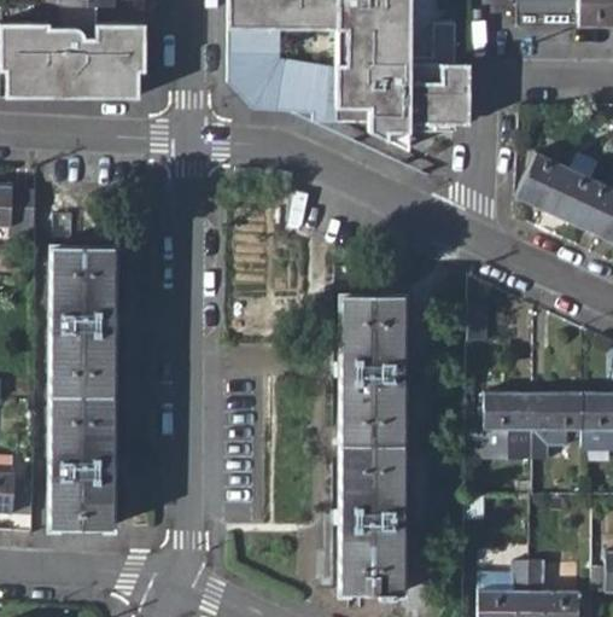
[(313,116),(313,122),(317,123),(371,124),(383,124),(384,131),(409,131),(454,131),(454,120),(454,63),(408,63),(407,0),(231,0),(231,83),(260,114),(301,116),(313,116)]
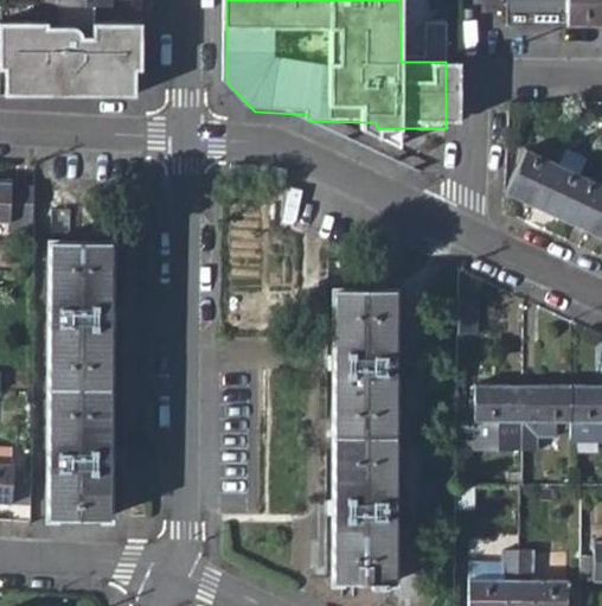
[(601,0),(510,0),(510,24),(581,25),(601,24),(601,0)]
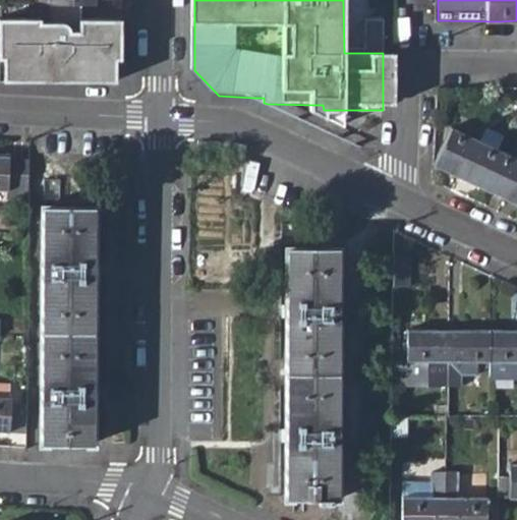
[(24,19),(0,18),(0,57),(1,58),(0,80),(107,85),(111,82),(111,62),(115,62),(116,24),(88,22),(88,33),(68,34),(55,20),(55,7),(35,5),(36,19),(35,33),(25,33),(24,19)]
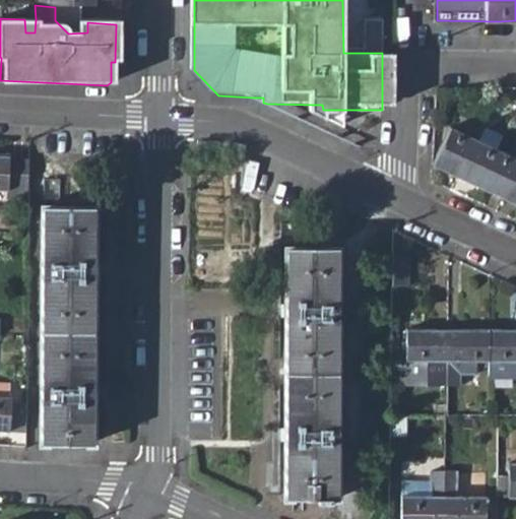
[(68,34),(87,33),(87,22),(73,21),(74,8),(55,7),(55,20),(68,34)]
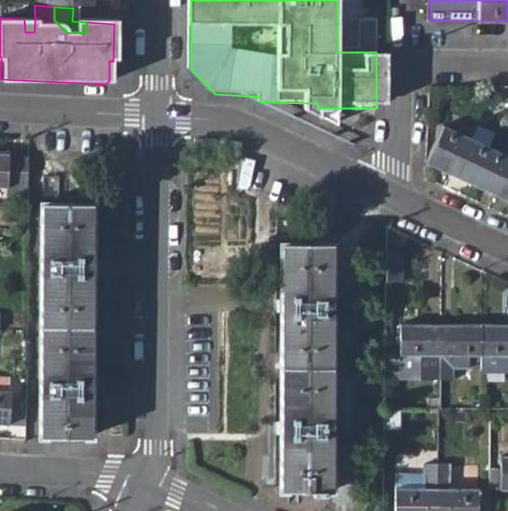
[(360,47),(377,47),(377,18),(360,18),(360,47)]
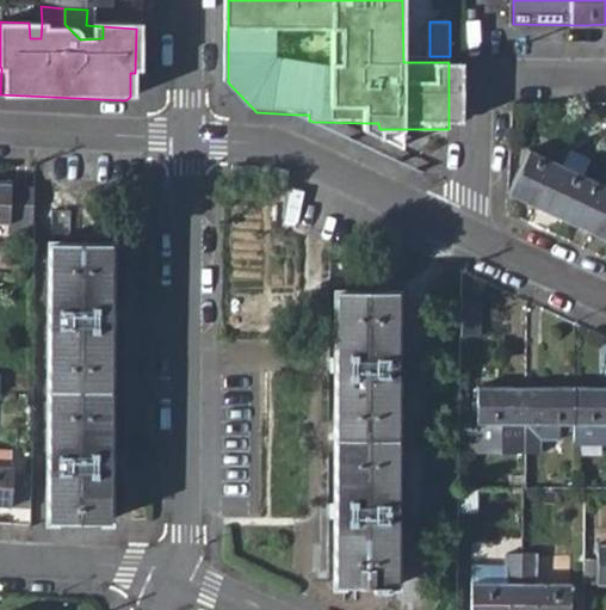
[(29,23),(30,38),(41,38),(42,23),(29,23)]
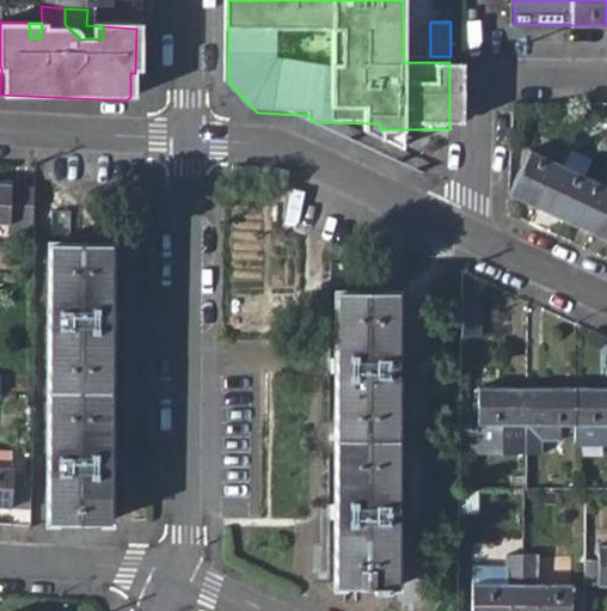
[(449,62),(449,118),(466,118),(466,62),(449,62)]
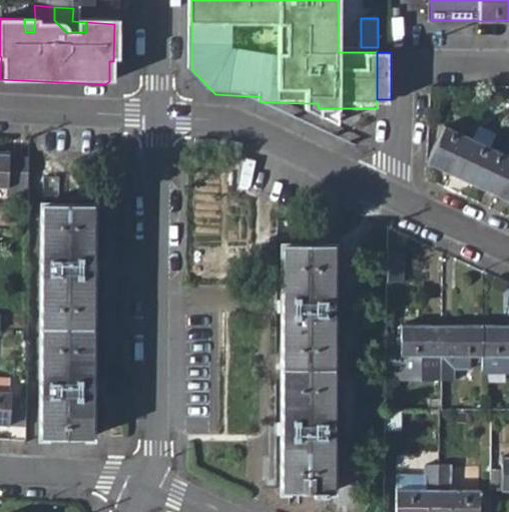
[(309,112),(340,124),(340,108),(319,108),(318,103),(308,103),(309,112)]
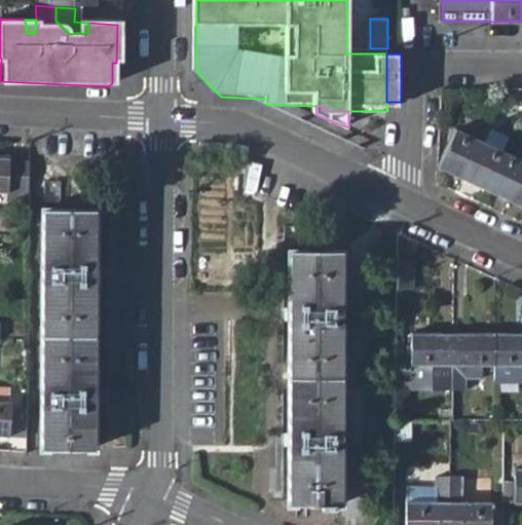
[(521,158),(457,129),(440,167),(450,173),(475,184),(498,195),(521,207),(521,158)]
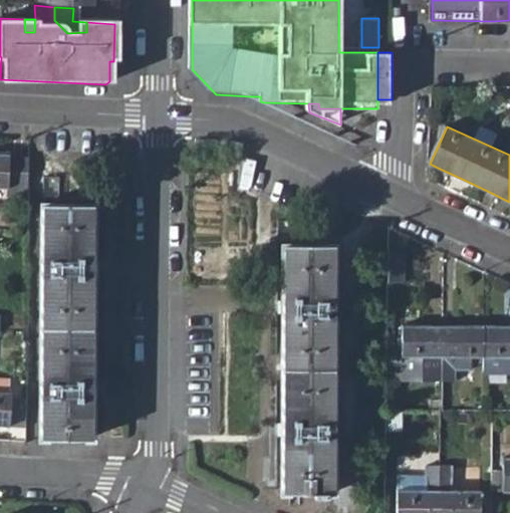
[(0,154),(0,188),(9,189),(9,196),(30,197),(30,159),(12,158),(12,155),(0,154)]
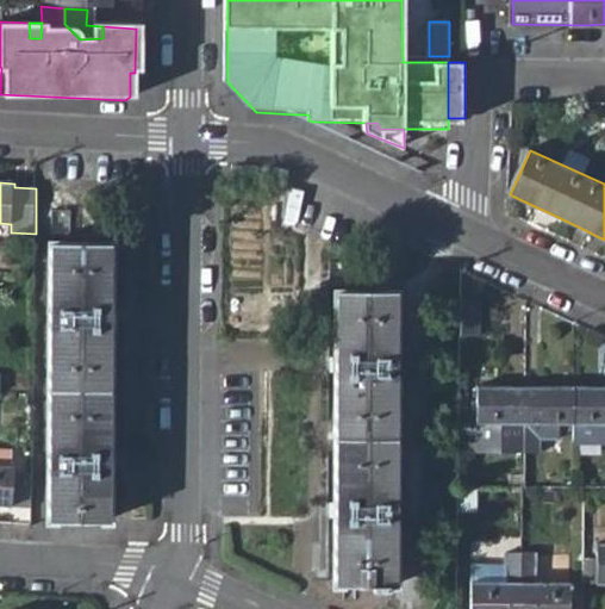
[(51,243),(51,520),(112,520),(113,244),(51,243)]
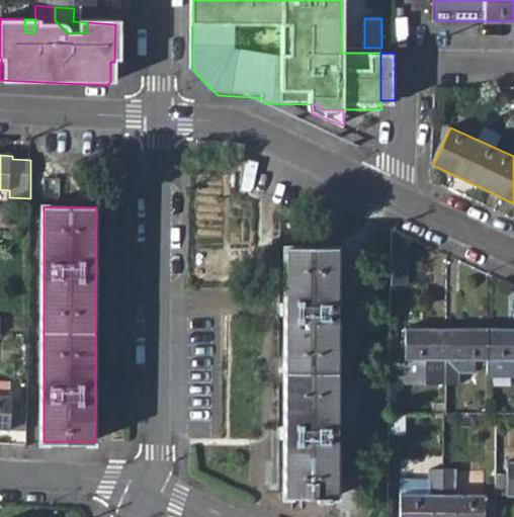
[(332,496),(338,496),(338,247),(287,247),(287,497),(317,497),(319,501),(331,500),(332,496)]
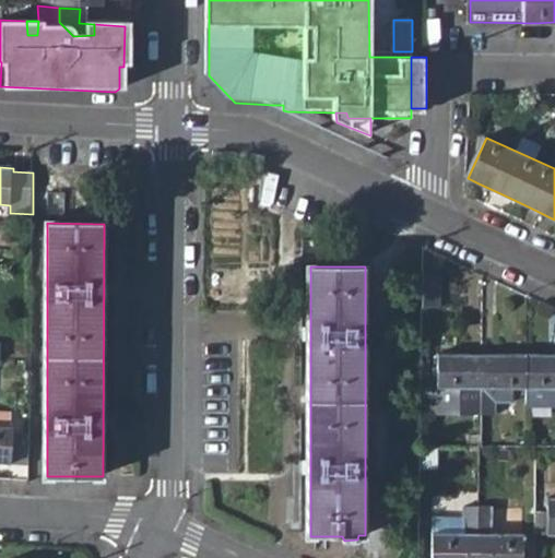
[(424,279),(423,310),(439,309),(440,277),(424,279)]
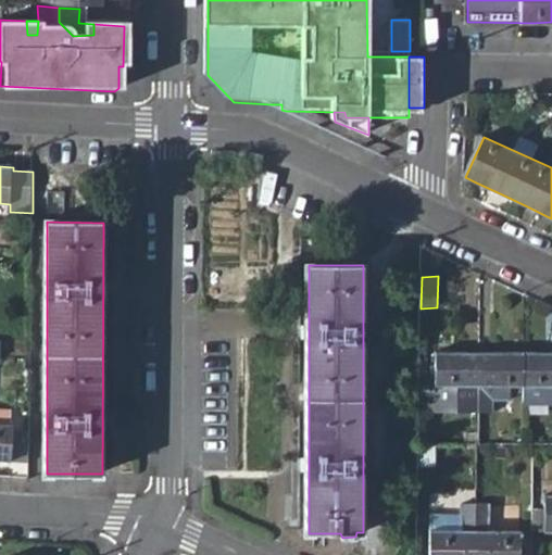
[(483,413),(483,352),(437,352),(438,387),(438,413),(483,413)]
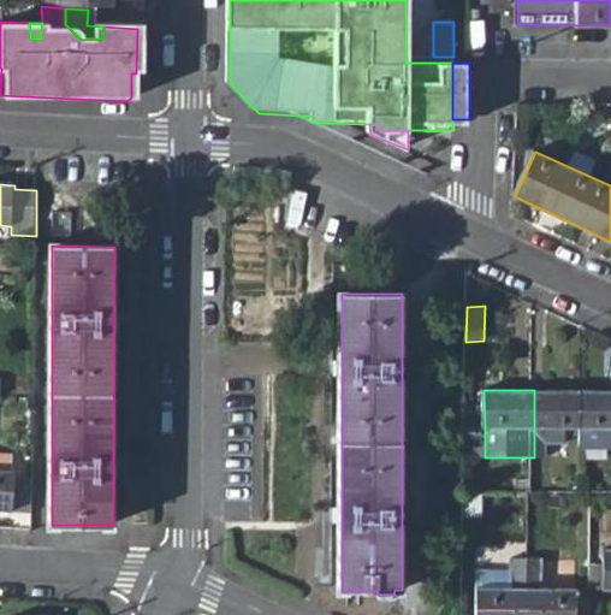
[(585,430),(583,391),(534,390),(534,457),(549,457),(549,444),(567,444),(568,430),(585,430)]
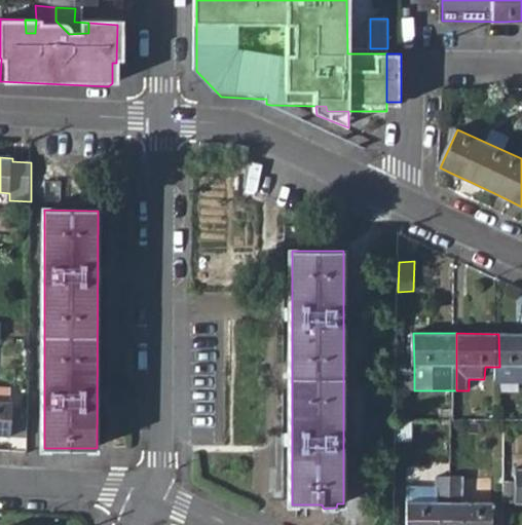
[(521,333),(498,334),(499,367),(521,366),(521,333)]
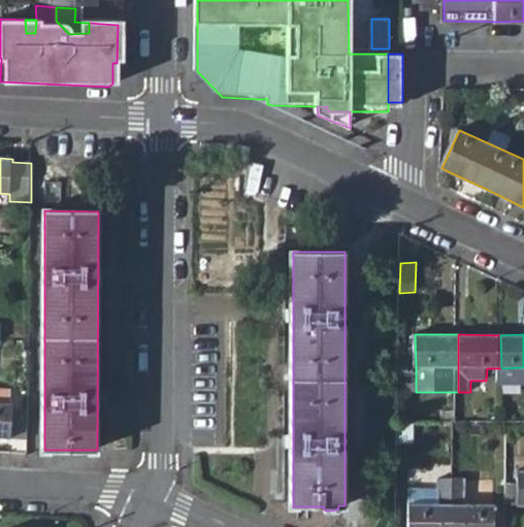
[(416,367),(398,367),(398,392),(416,393),(416,367)]
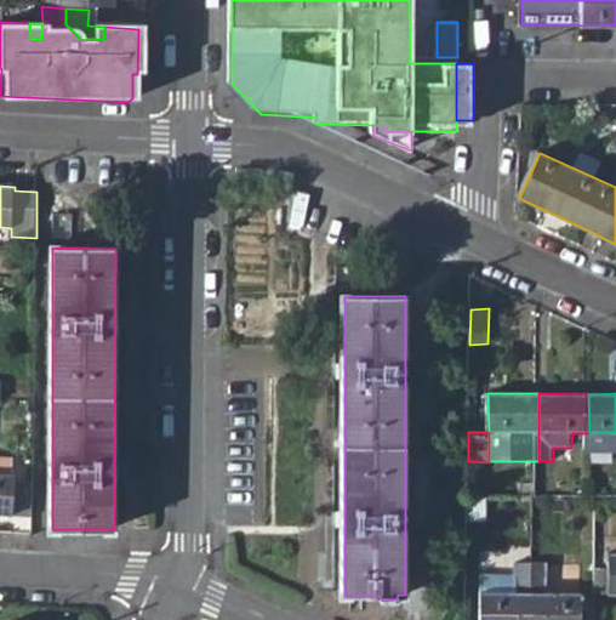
[(0,473),(0,515),(13,516),(17,475),(0,473)]
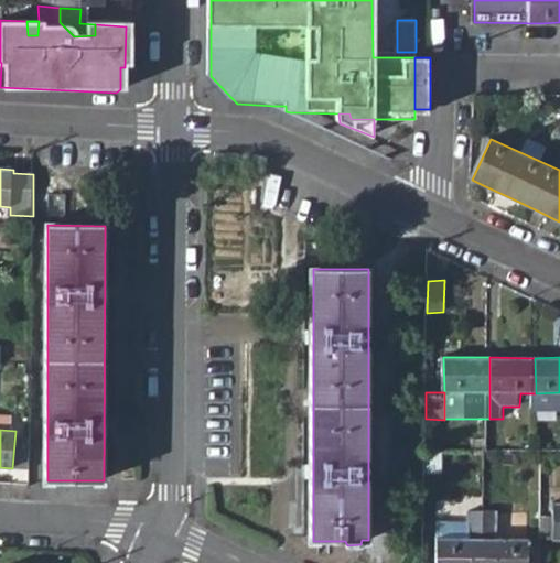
[(553,517),(541,517),(541,539),(559,539),(559,502),(553,502),(553,517)]
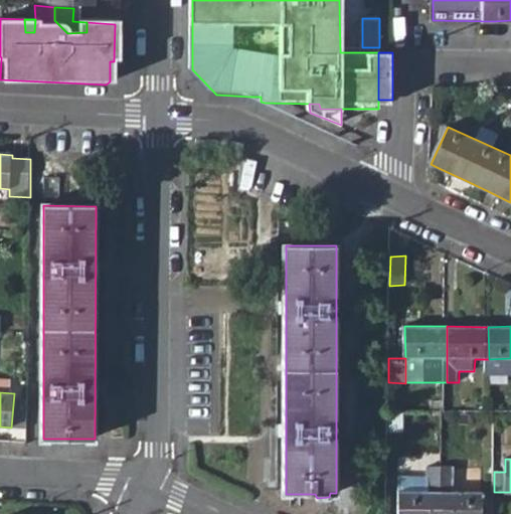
[(442,513),(442,467),(428,467),(428,477),(400,476),(400,513),(442,513)]
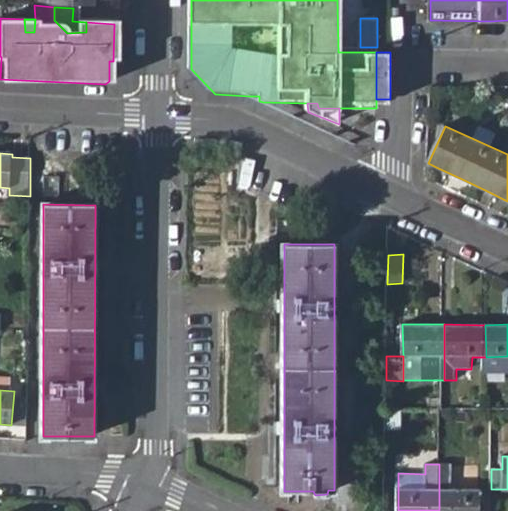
[(452,464),(439,464),(439,510),(479,510),(479,489),(452,489),(452,464)]
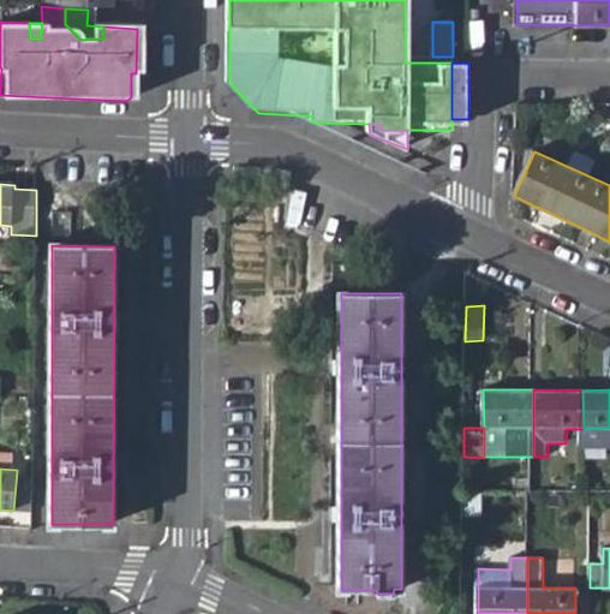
All buildings are outlined.
